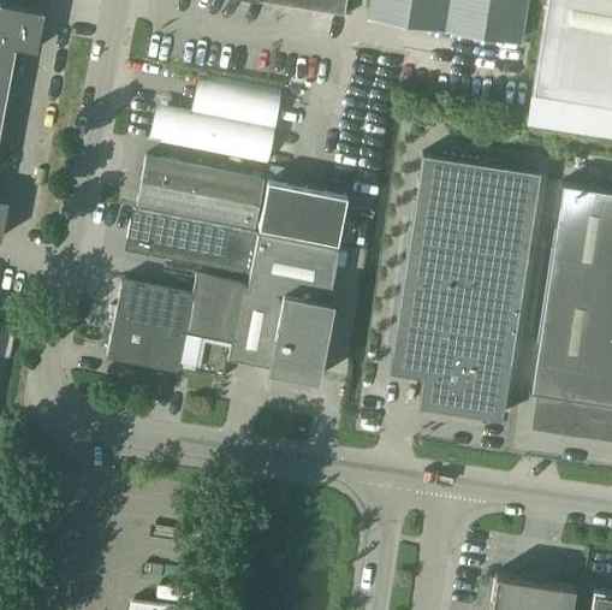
[(231,0),(346,18),(349,0),(231,0)]
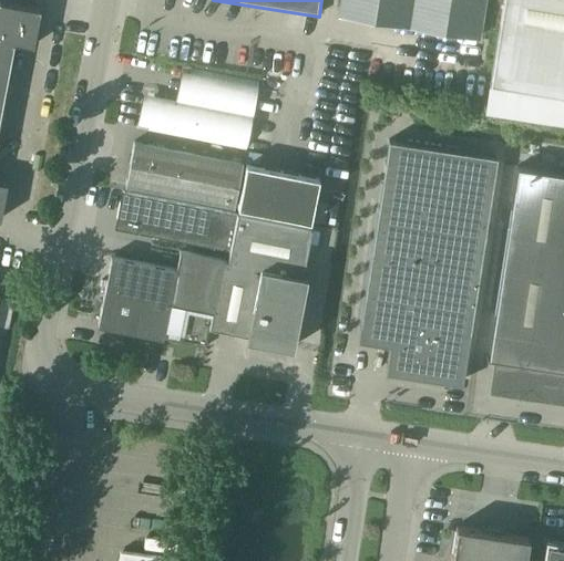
[(411,31),(416,0),(344,0),(341,20),(411,31)]
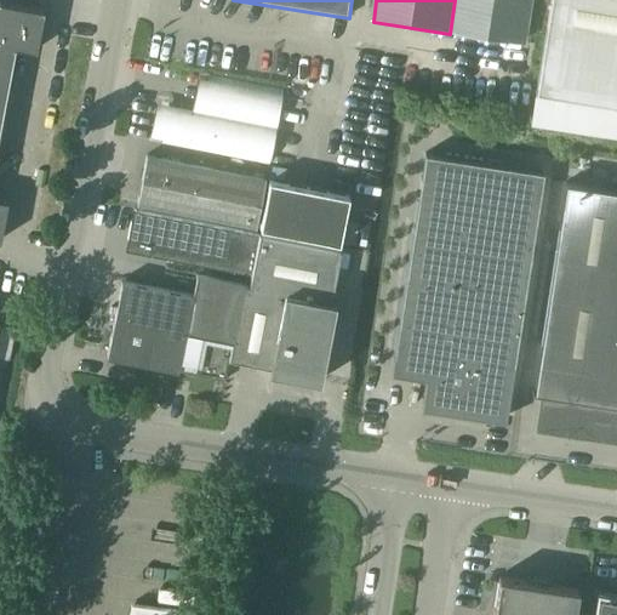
[(526,47),(533,0),(455,0),(450,34),(526,47)]
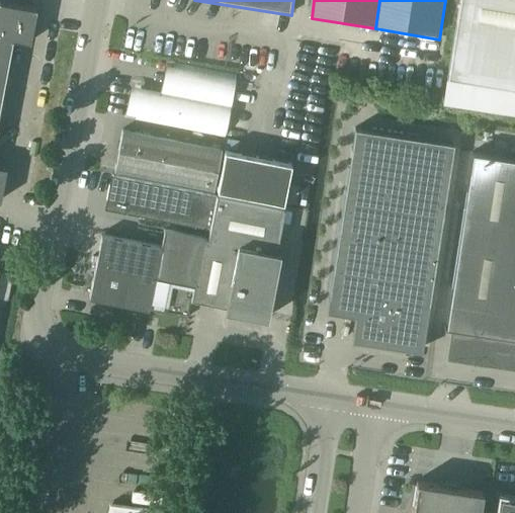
[(450,82),(446,105),(514,116),(514,0),(462,0),(458,30),(450,82)]
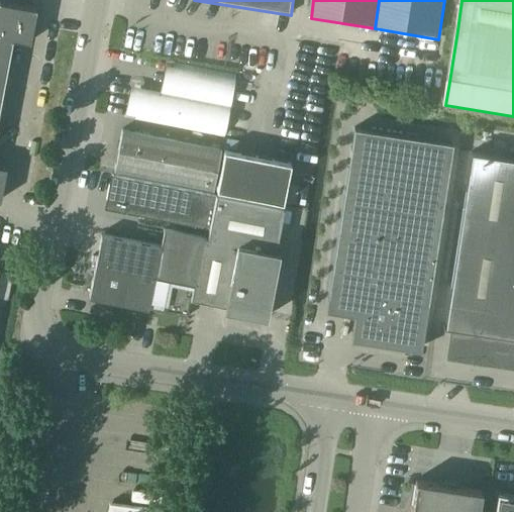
[(0,204),(2,205),(8,172),(0,170),(0,120),(14,43),(32,46),(38,13),(0,5),(0,204)]
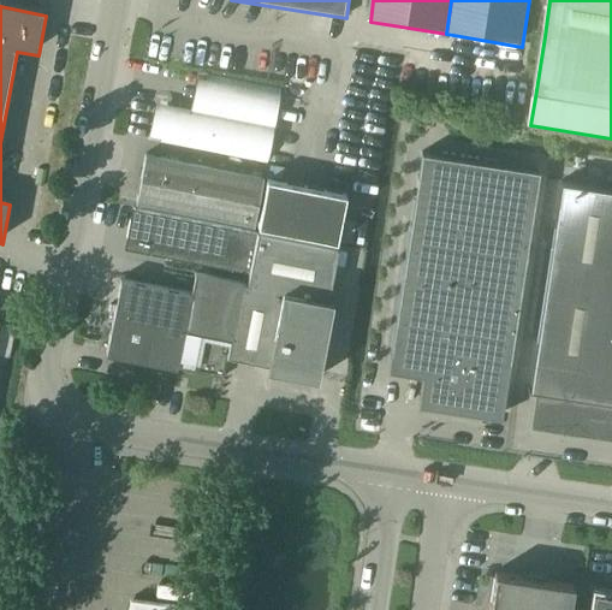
[(269,169),(284,94),(212,80),(206,117),(170,110),(167,120),(161,119),(159,129),(165,130),(161,148),(269,169)]
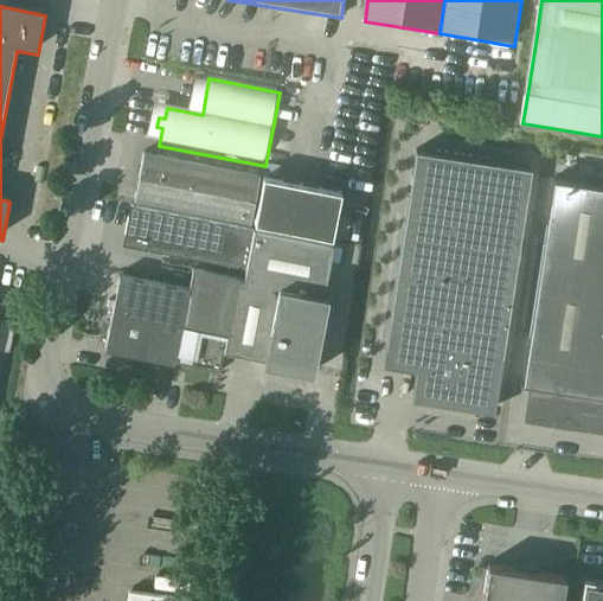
[(533,173),(419,155),(418,155),(385,370),(386,371),(386,370),(419,375),(417,390),(431,392),(430,403),(496,413),(533,173)]
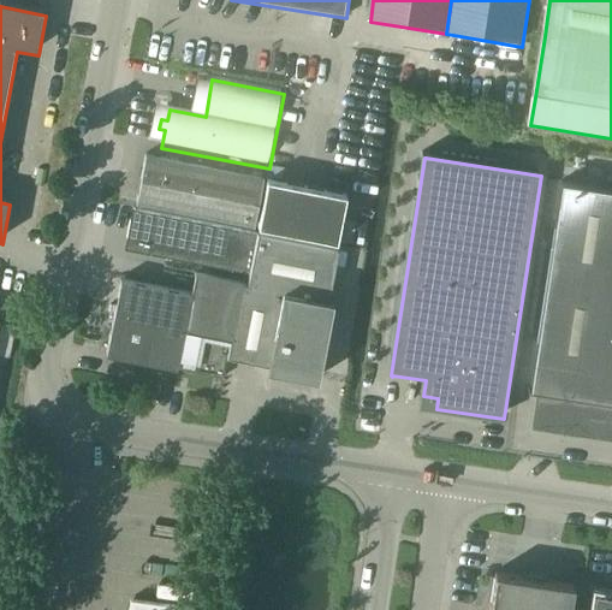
[(256,230),(266,183),(148,160),(138,207),(256,230)]
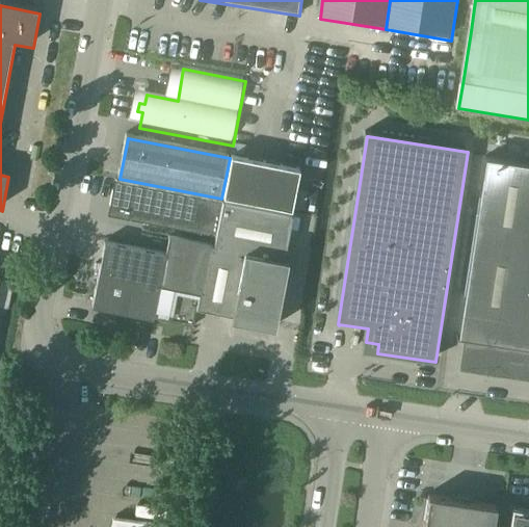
[(245,204),(252,162),(233,159),(225,200),(245,204)]
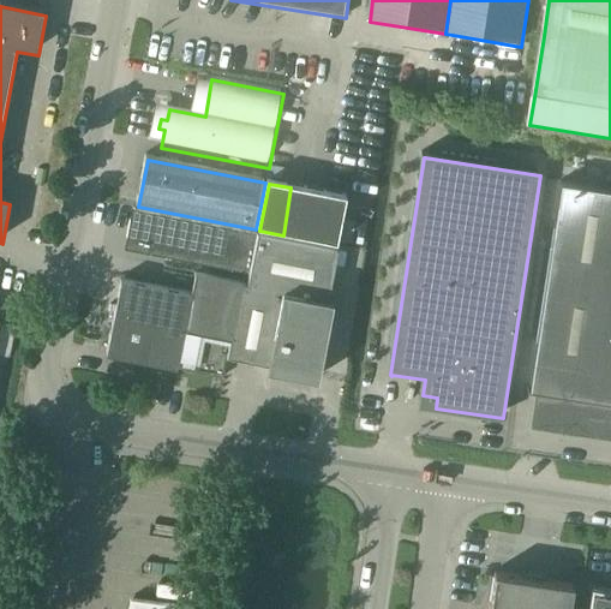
[(610,193),(563,186),(531,392),(529,392),(529,393),(567,399),(562,428),(610,435),(610,193)]
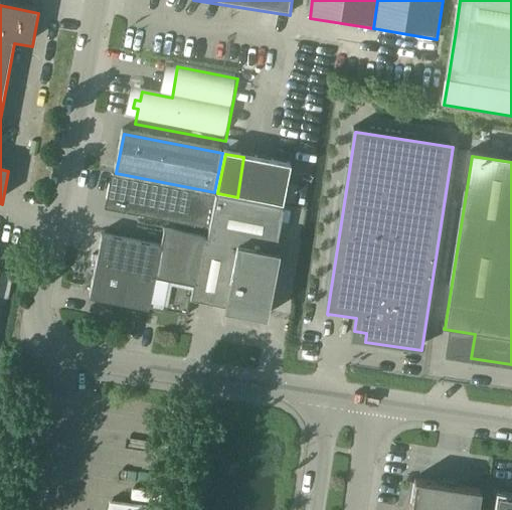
[(284,206),(292,167),(243,157),(237,197),(284,206)]
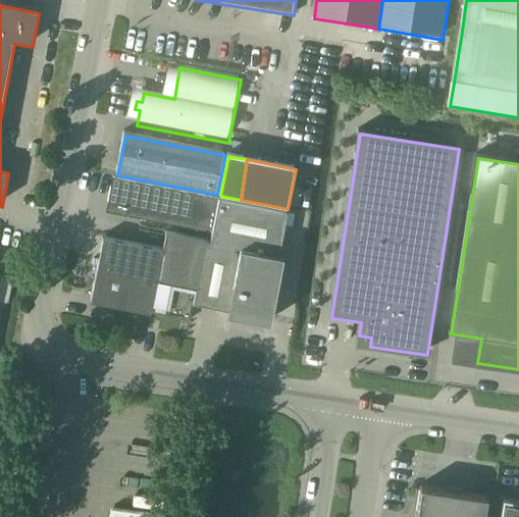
[(214,237),(220,202),(116,182),(114,192),(112,191),(109,206),(111,206),(110,216),(213,237),(214,237)]
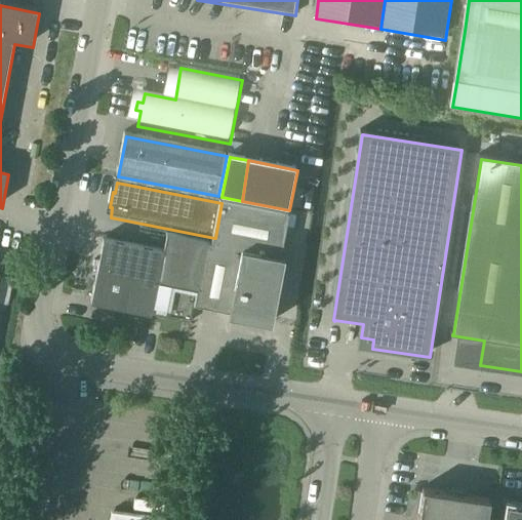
[(274,327),(286,261),(282,260),(290,216),(222,203),(215,238),(214,238),(213,246),(168,238),(165,254),(106,242),(92,306),(194,326),(197,308),(231,315),(231,319),(274,327)]
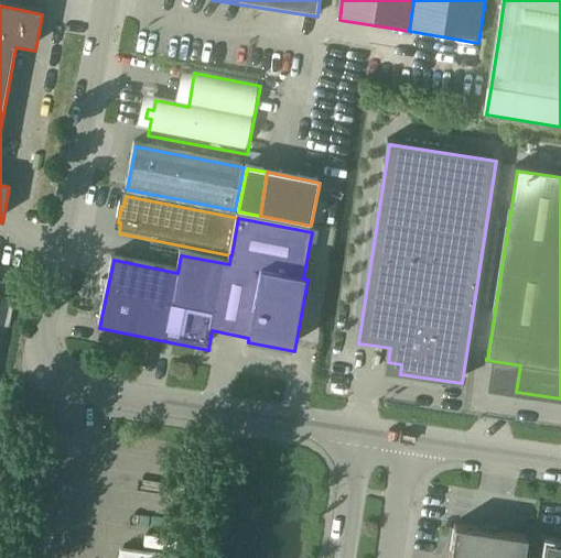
[(482,536),(482,533),(456,528),(452,557),(525,557),(528,539),(502,535),(502,539),(482,536)]
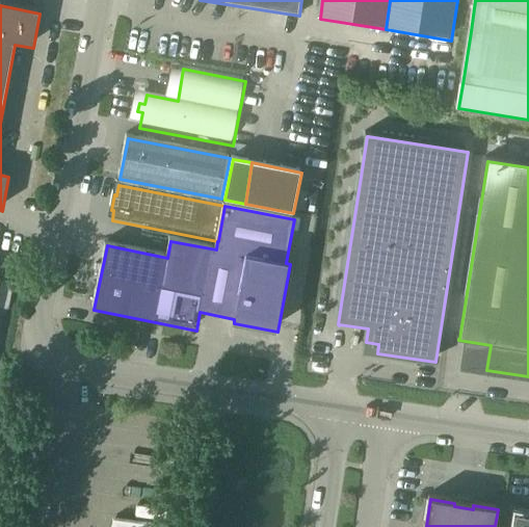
[(528,515),(514,512),(511,526),(528,526),(528,515)]
